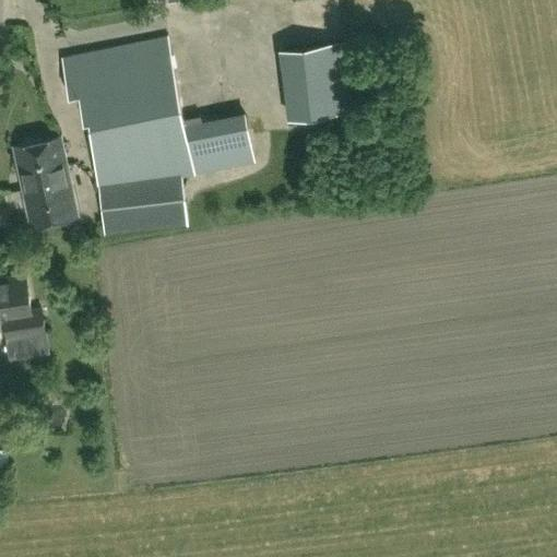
[(166,37),(61,58),(68,95),(79,94),(83,119),(89,118),(103,233),(186,224),(184,206),(182,197),(180,175),(192,173),(193,174),(253,162),(243,115),(198,123),(184,127),(182,120),(166,37)]
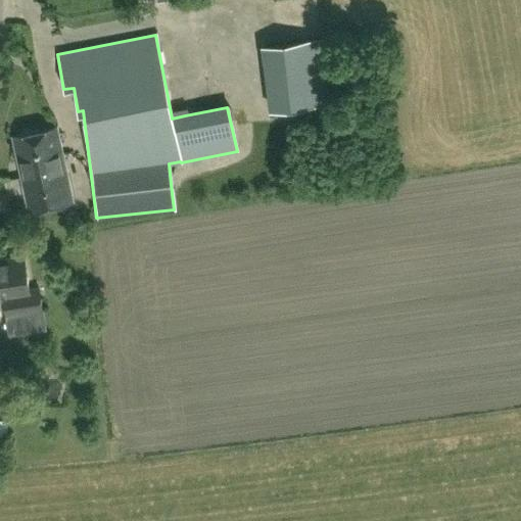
[(268,112),(327,105),(321,43),(261,51),(268,112)]
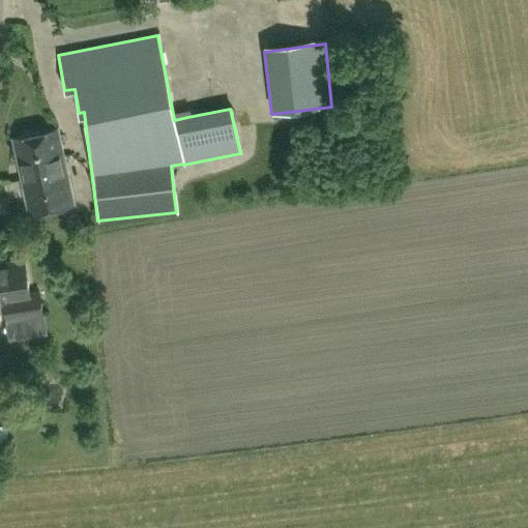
[(66,178),(56,129),(10,139),(21,188),(66,178)]
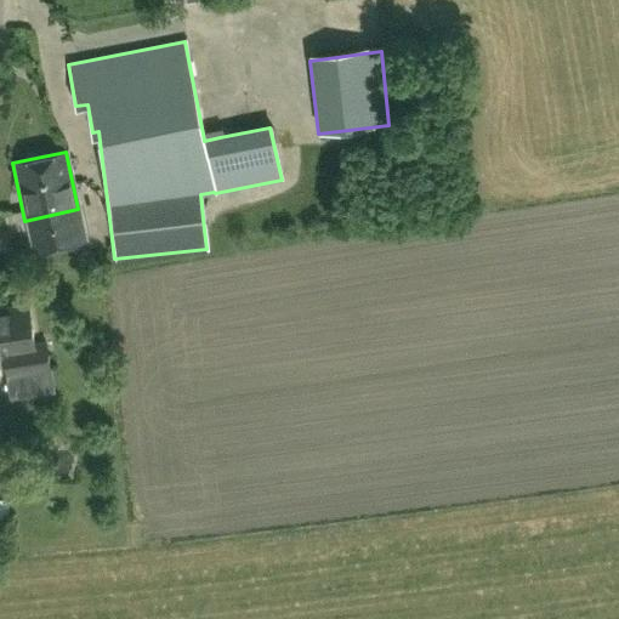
[(78,209),(24,221),(32,255),(85,243),(78,209)]
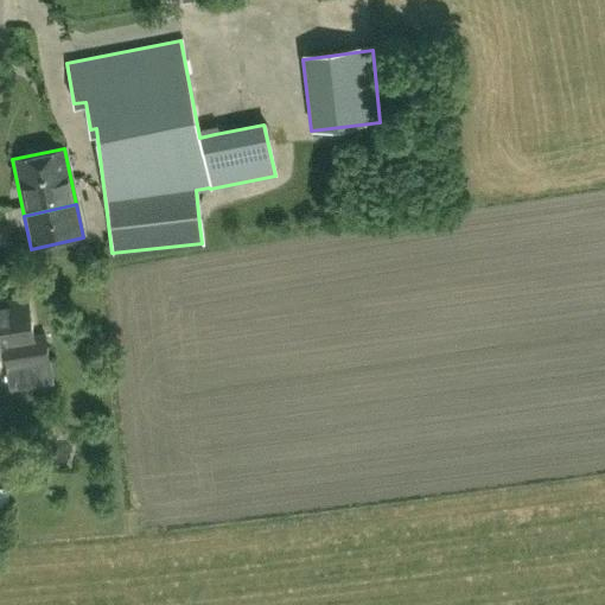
[(32,338),(25,299),(2,303),(2,306),(0,306),(0,349),(2,349),(6,369),(46,362),(43,336),(32,338)]
